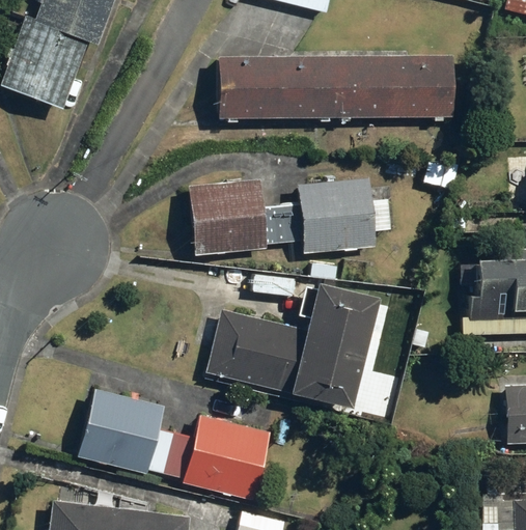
[(0,81),(0,85),(61,109),(87,43),(97,46),(114,0),(42,0),(34,20),(25,16),(0,81)]
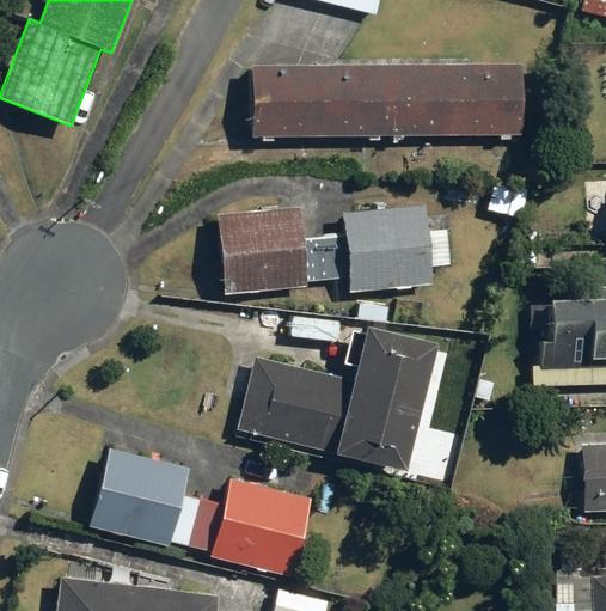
[(319,0),(377,14),(379,0),(319,0)]
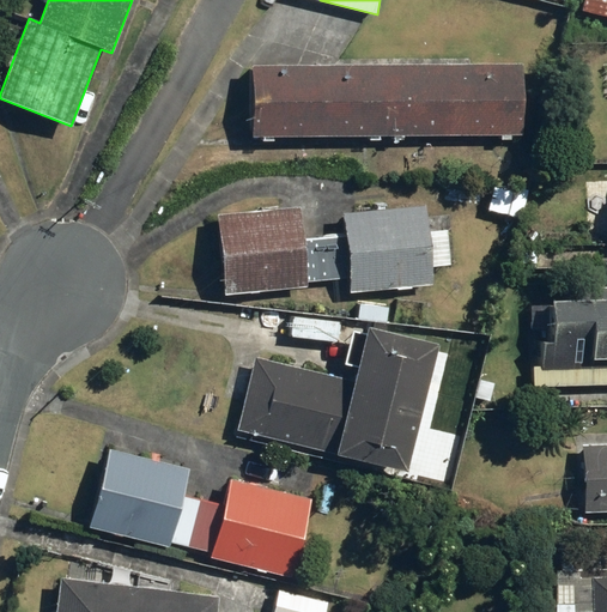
[(586,0),(583,11),(606,16),(606,0),(586,0)]
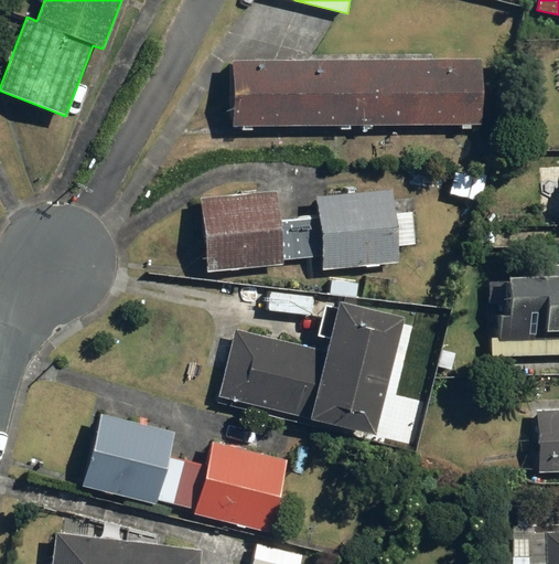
[(228,61),(229,126),(479,125),(480,59),(228,61)]
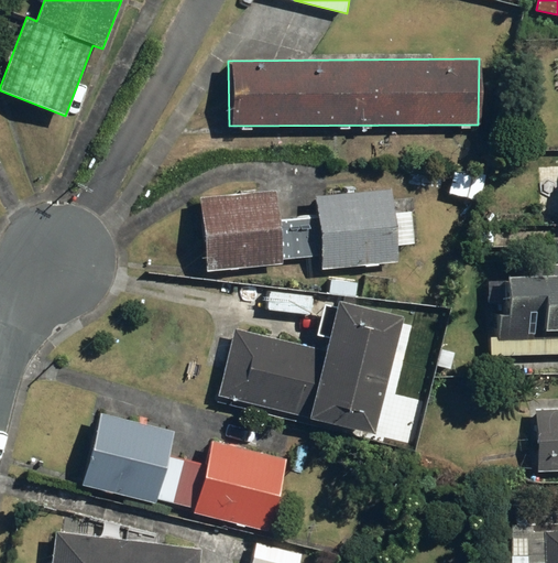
[(450,193),(480,201),(488,172),(457,164),(450,193)]
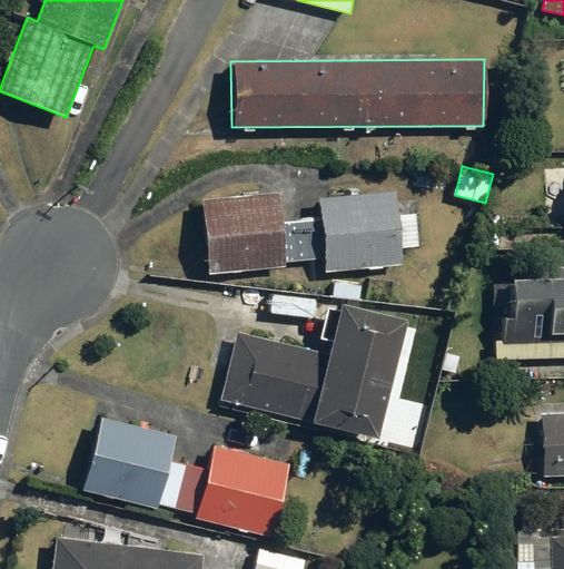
[(563,172),(550,173),(548,215),(563,215),(563,172)]
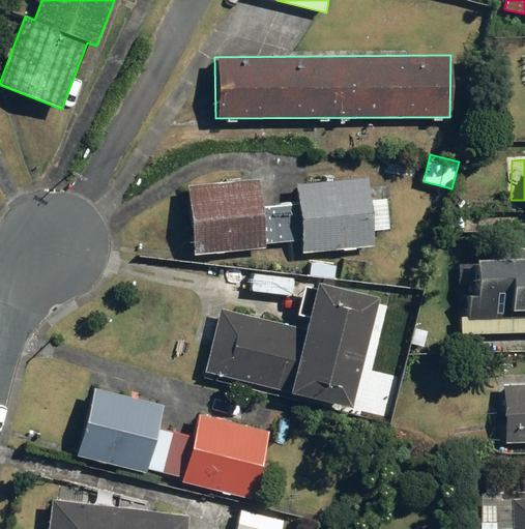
[(261,206),(265,244),(299,241),(301,256),(378,248),(372,178),(293,185),(294,203),(261,206)]
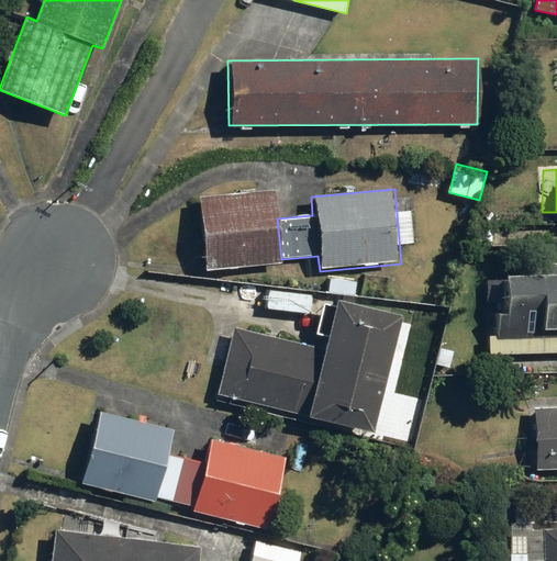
[(275,190),(197,198),(203,271),(281,264),(281,259),(277,219),(275,190)]
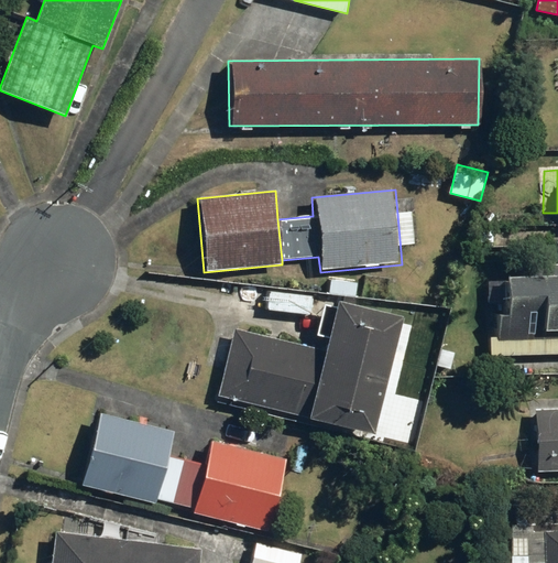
[(553,278),(490,278),(489,357),(557,358),(557,260),(554,260),(553,278)]
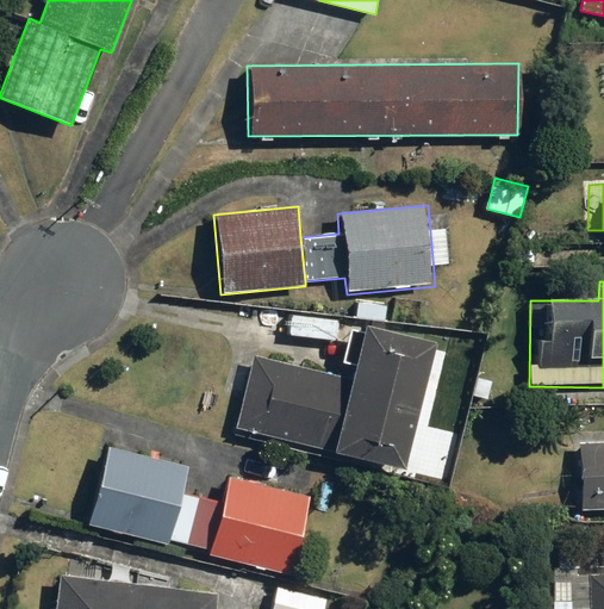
[(255,355),(237,428),(330,449),(329,454),(400,471),(430,345),(361,328),(361,331),(348,329),(340,364),(352,366),(348,378),(255,355)]
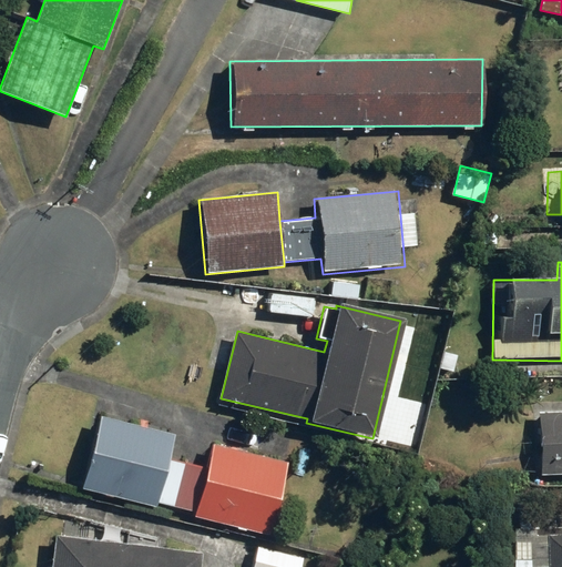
[(561,411),(539,412),(541,474),(561,473),(561,411)]
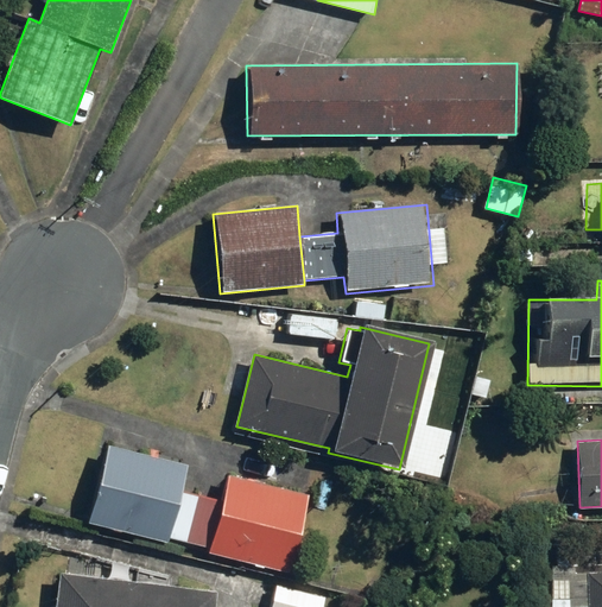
[(188,463),(106,444),(87,526),(169,545),(182,488),(188,463)]
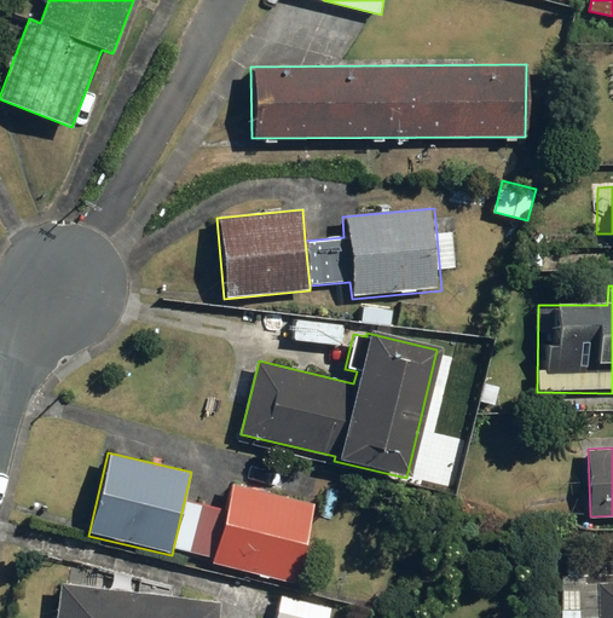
[(185,497),(172,555),(294,585),(316,497),(237,478),(230,508),(185,497)]
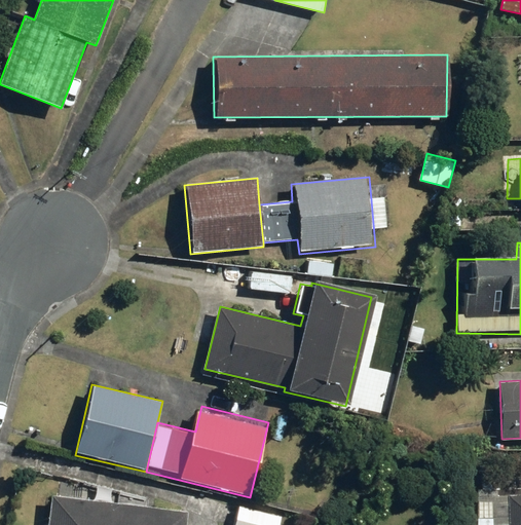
[(520,490),(479,490),(478,524),(520,524),(520,490)]
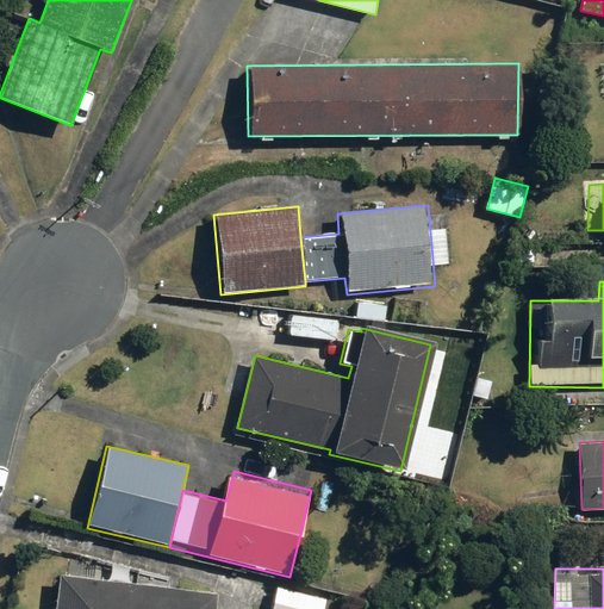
[(216,608),(218,592),(60,575),(55,608),(216,608)]
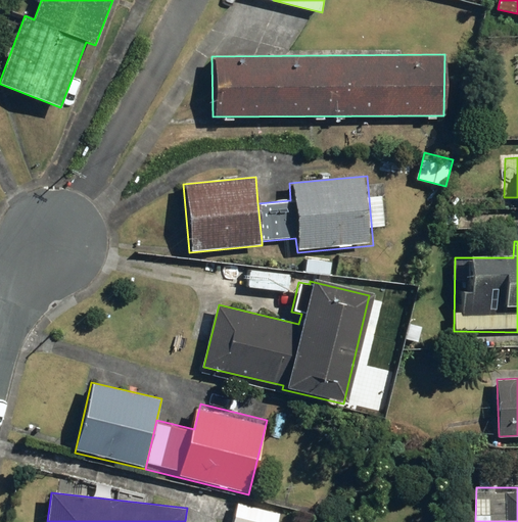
[(238,502),(233,521),(278,521),(281,513),(238,502)]
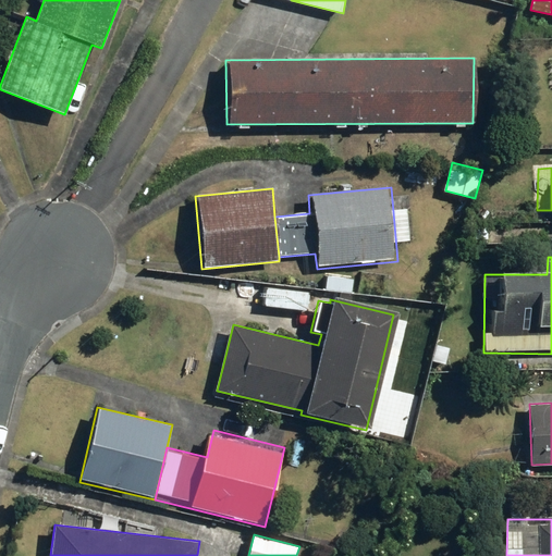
All buildings are outlined.
